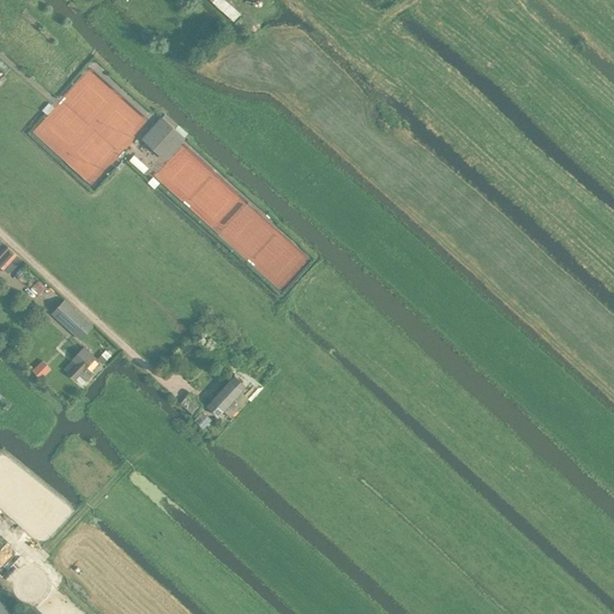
[(240,14),(223,0),(210,0),(234,22),(240,14)]
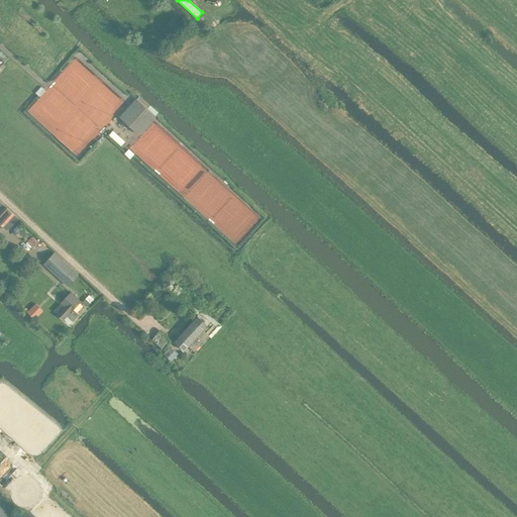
[(136,100),(133,103),(122,115),(140,131),(154,116),(136,100)]
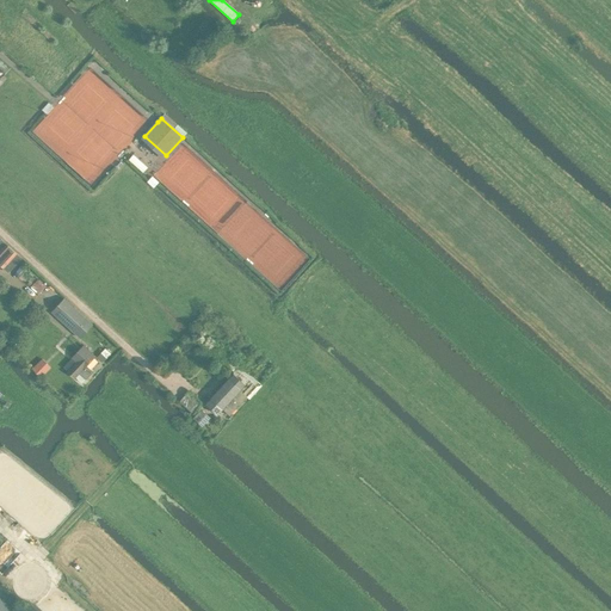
[(136,150),(129,160),(143,172),(150,164),(136,150)]
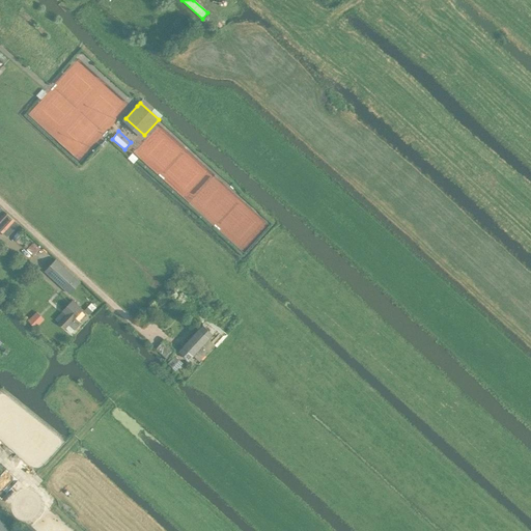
[(128,158),(134,163),(138,159),(132,152),(128,158)]
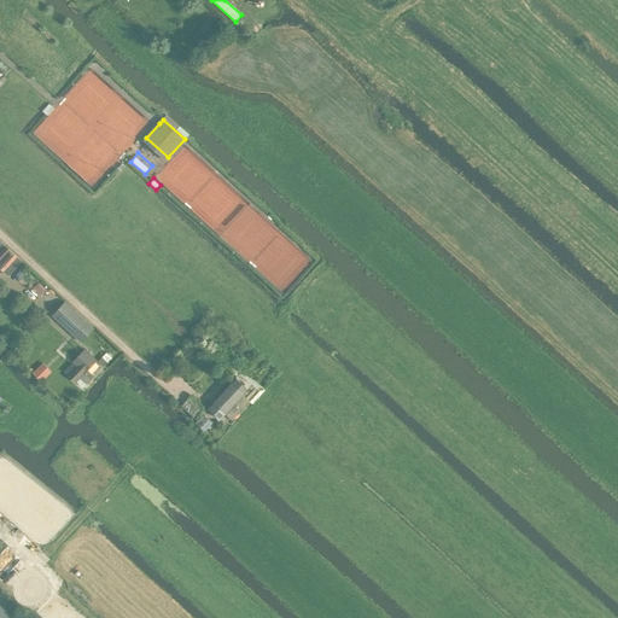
[(6,245),(0,251),(0,267),(4,270),(17,256),(6,245)]
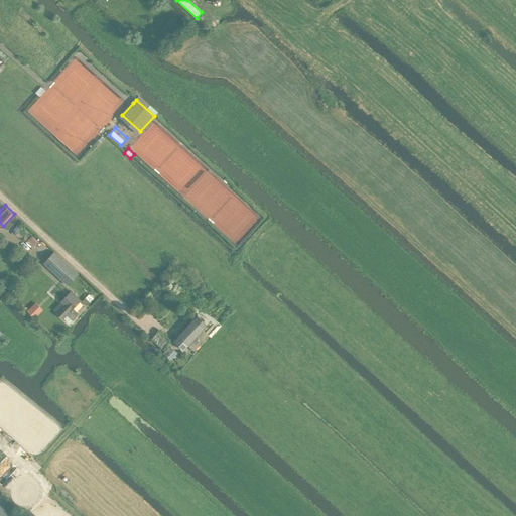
[(63,260),(52,272),(68,286),(79,273),(63,260)]
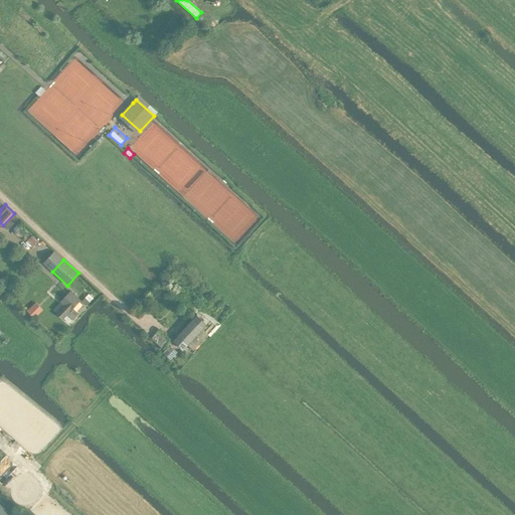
[(64,305),(56,313),(63,319),(66,315),(72,320),(78,314),(72,309),(79,301),(70,292),(60,302),(64,305)]
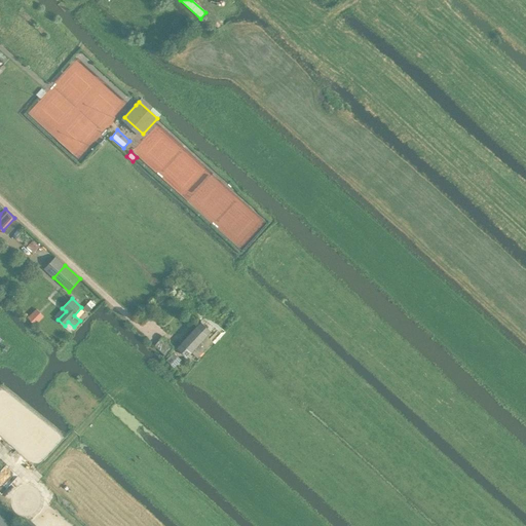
[(200,323),(189,335),(204,349),(213,341),(215,343),(226,332),(205,314),(204,314),(196,306),(188,300),(184,304),(191,311),(200,320),(200,323)]
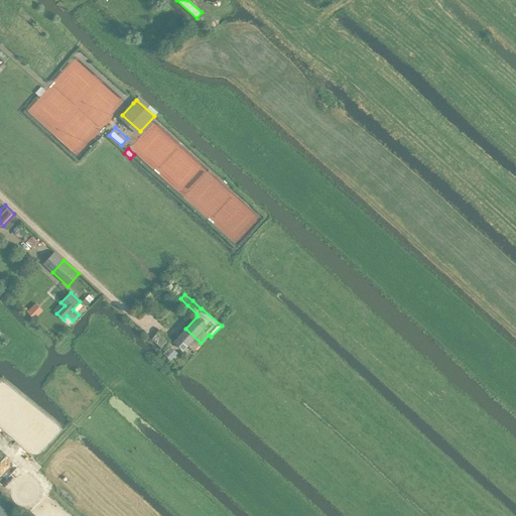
[(185,329),(174,341),(183,350),(187,345),(194,351),(201,343),(185,329)]
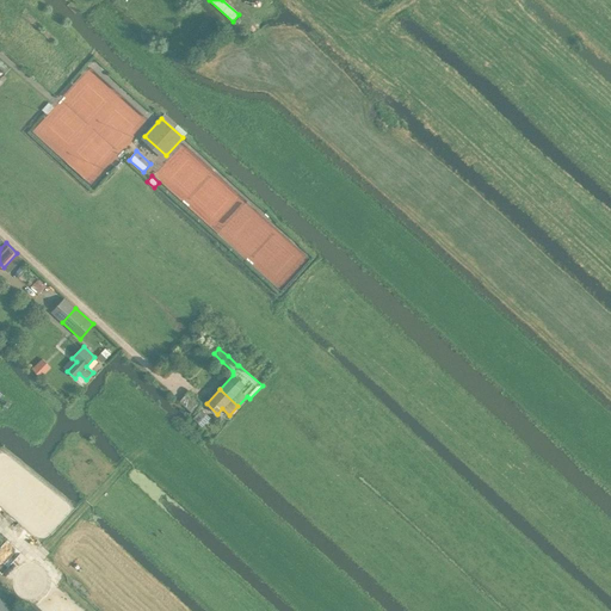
[(198,400),(190,409),(193,414),(203,405),(198,400)]
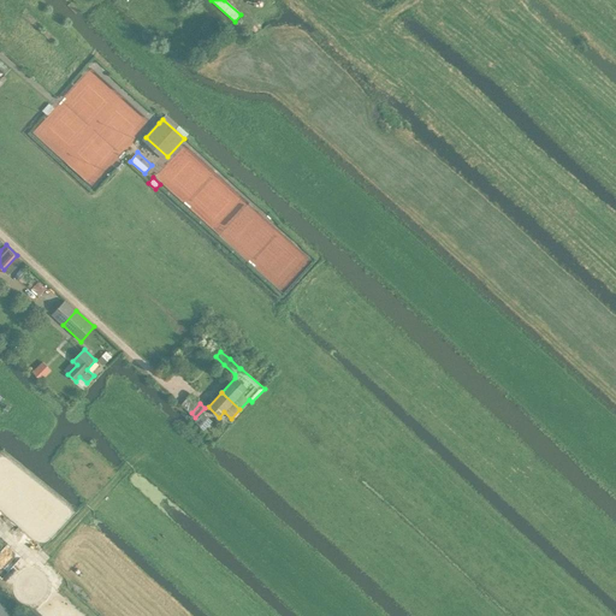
[(196,419),(194,421),(195,422),(203,430),(203,431),(212,421),(202,413),(200,415),(196,419)]
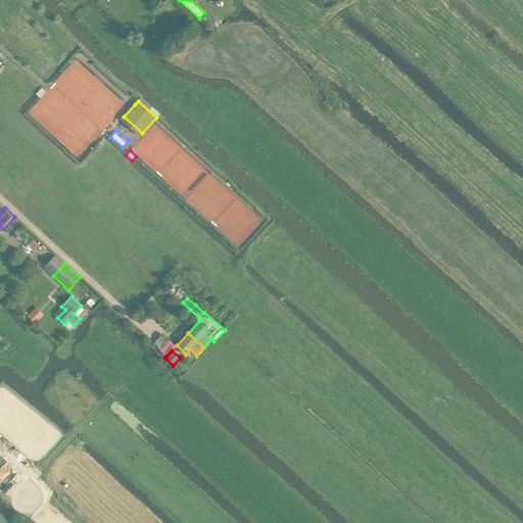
[(0,522),(8,522),(9,522),(0,513),(0,522)]
